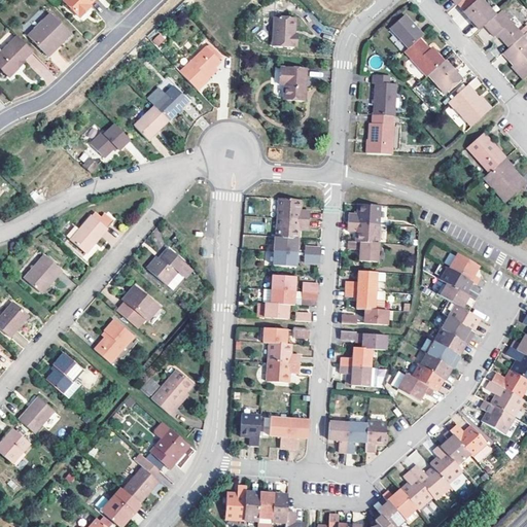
[(66,0),(64,2),(80,19),(89,10),(86,8),(95,0),(66,0)]
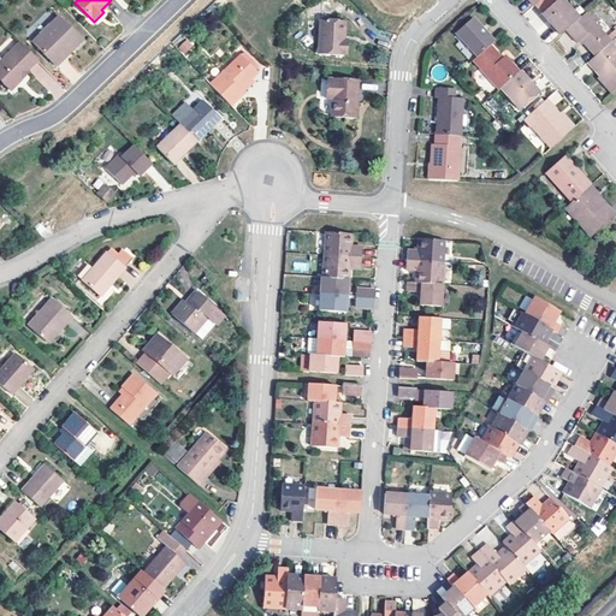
[(567,33),(580,21),(561,0),(542,17),(562,37),(567,33)]
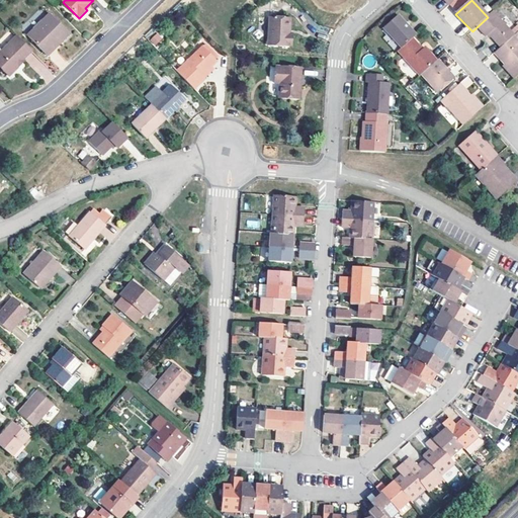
[(488,17),(477,27),(487,37),(489,36),(501,50),(514,37),(516,35),(495,11),(488,17)]
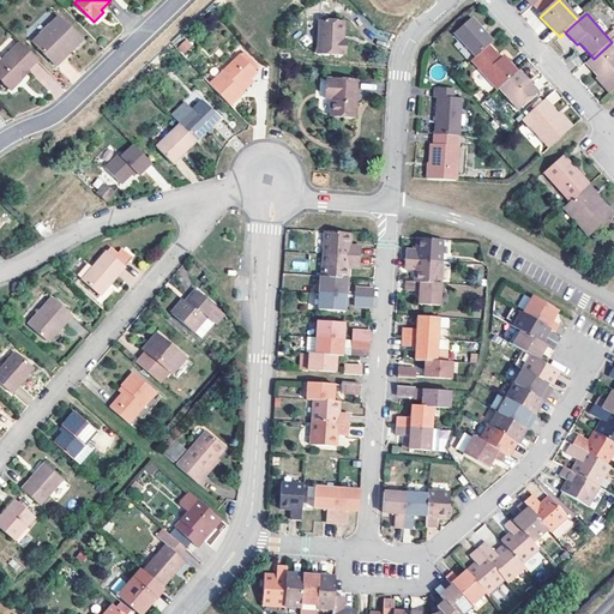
[(59,18),(32,42),(56,67),(83,42),(59,18)]
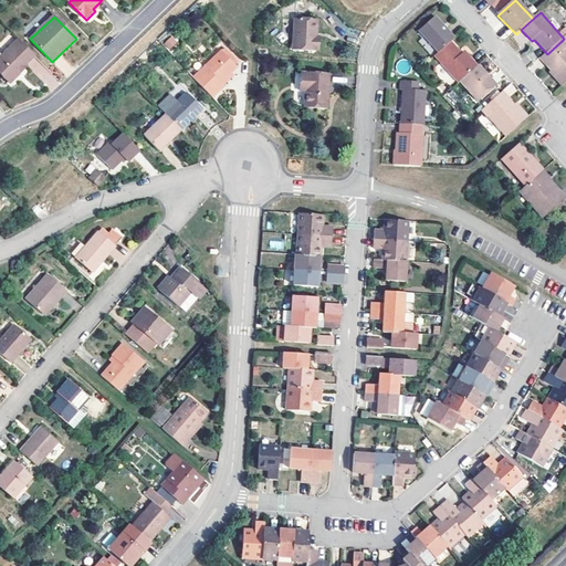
[(420,33),(439,55),(451,44),(454,42),(446,31),(448,30),(437,18),(420,33)]
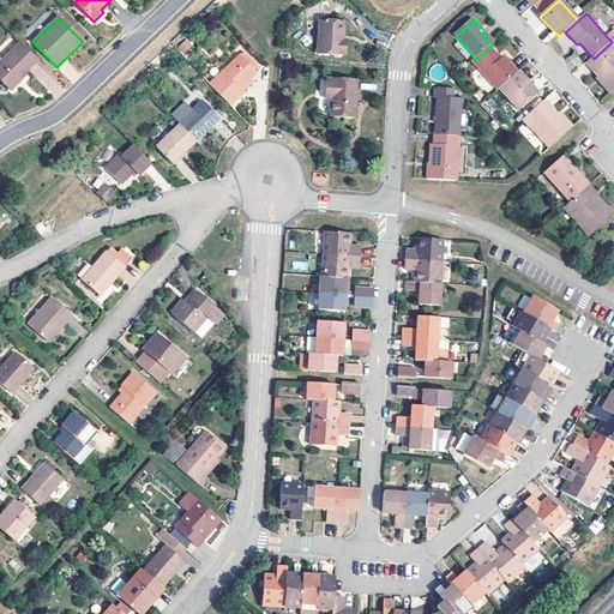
[(347,23),(321,23),(323,56),(351,56),(351,44),(347,44),(347,23)]
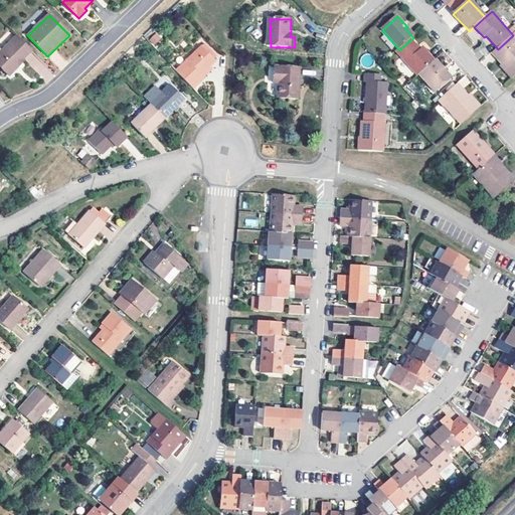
[(148,39),(154,46),(162,38),(156,31),(148,39)]
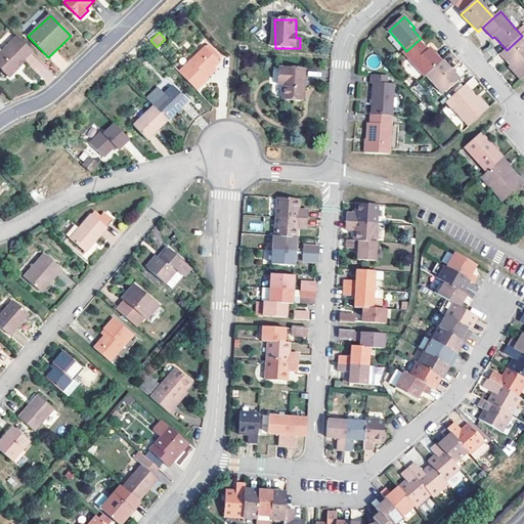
[(22,61),(31,52),(15,36),(0,51),(0,68),(7,76),(15,67),(18,70),(25,63),(22,61)]
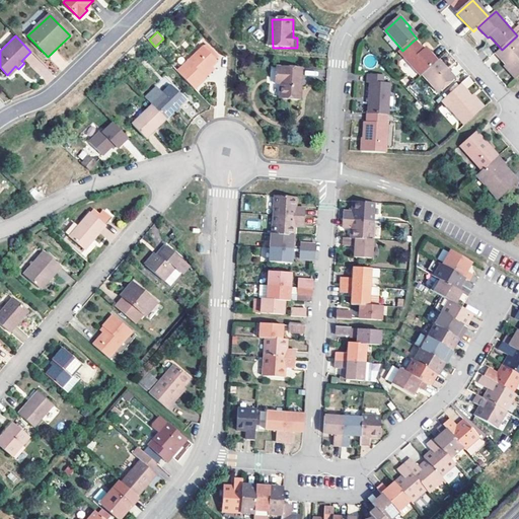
[(518,77),(518,42),(515,38),(502,50),(497,54),(518,77)]
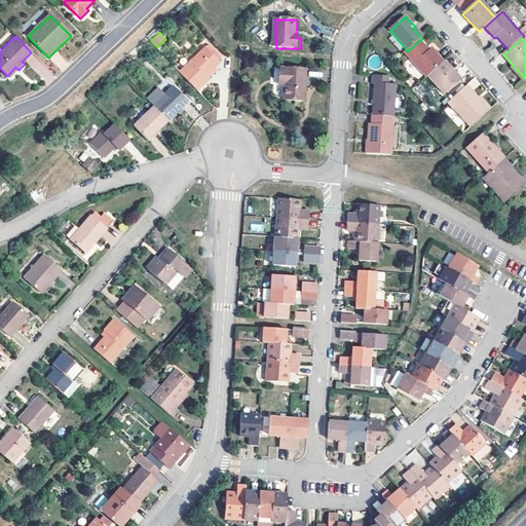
[(428,51),(419,41),(408,51),(405,53),(427,79),(428,77),(444,64),(430,49),(428,51)]
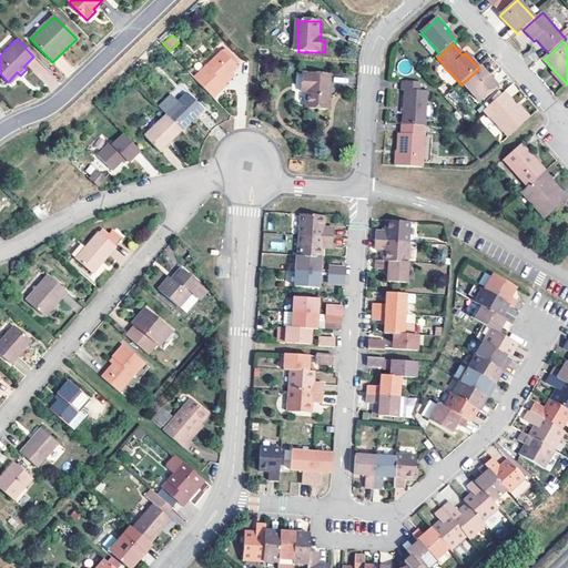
[(224,51),(239,67),(242,64),(227,48),(224,51)]
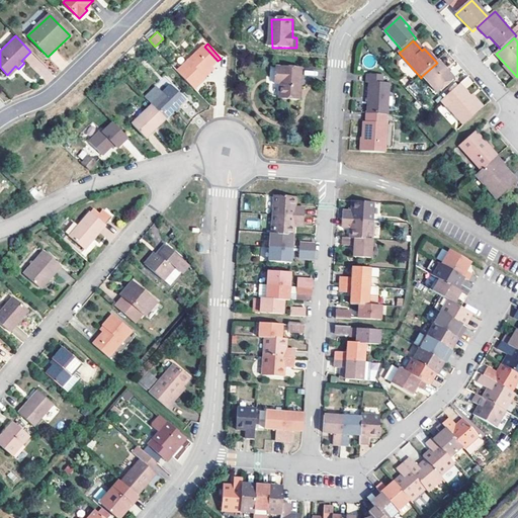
[(178,71),(194,89),(205,78),(203,75),(219,62),(218,61),(204,47),(178,71)]
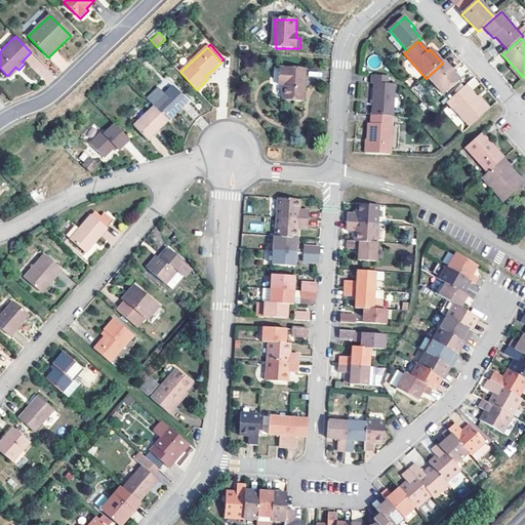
[(458,80),(444,63),(443,64),(428,77),(442,94),(458,80)]
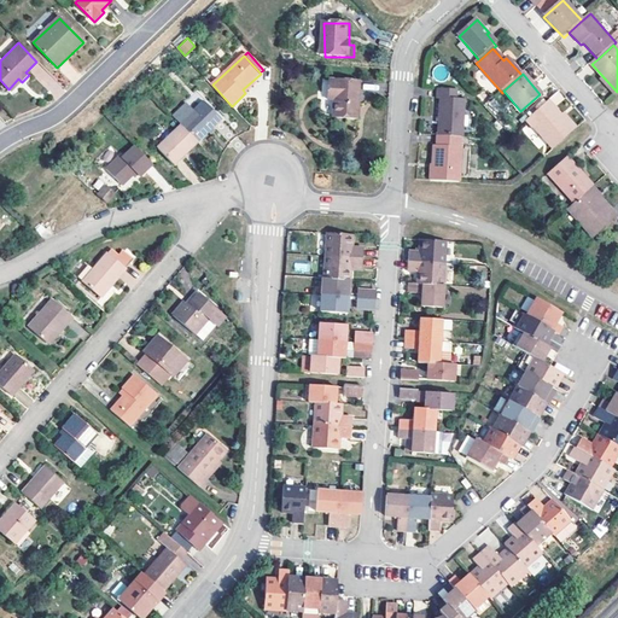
[(337,94),(336,101),(361,104),(362,81),(331,80),(330,93),(337,94)]
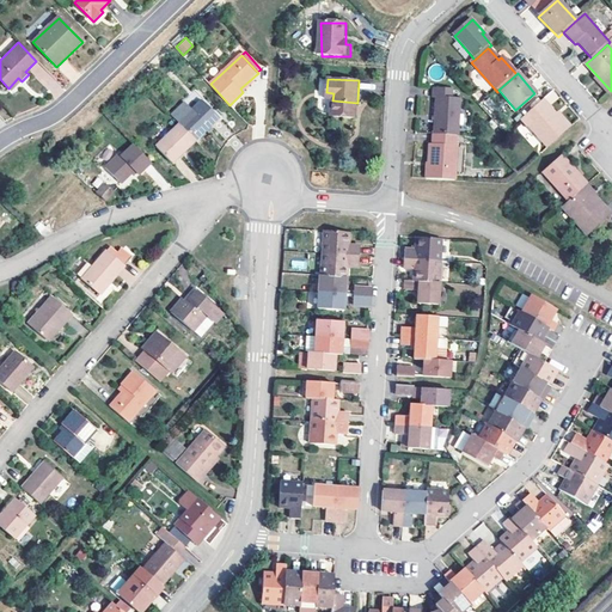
[(453,87),(434,87),(433,98),(436,98),(435,134),(461,134),(461,98),(454,98),(453,87)]
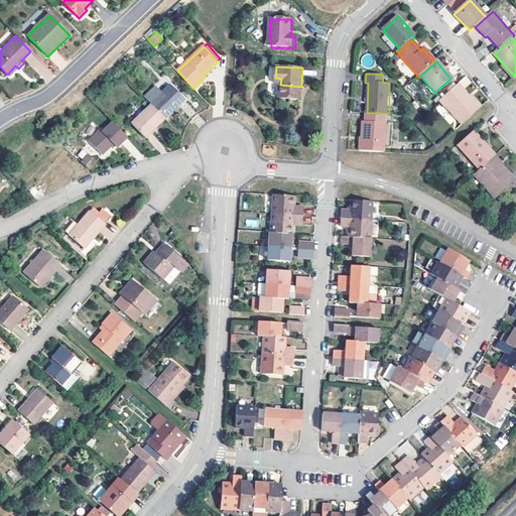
[(465,88),(471,84),(467,77),(460,81),(465,88)]
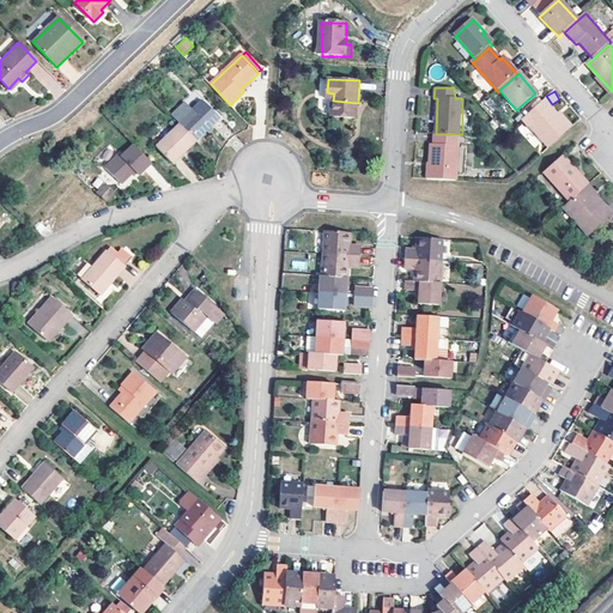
[(358,103),(333,101),(332,116),(358,117),(358,103)]
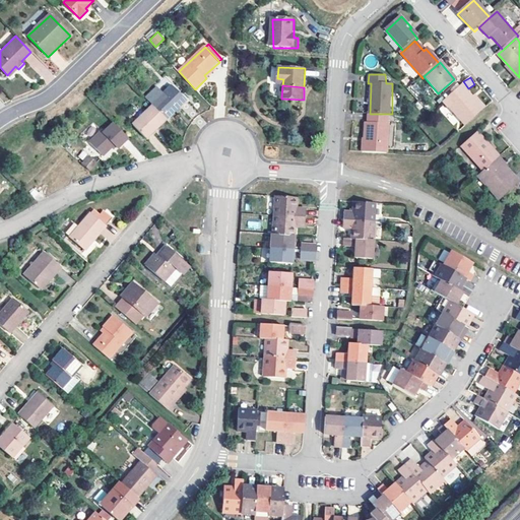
[(449,107),(466,126),(483,111),(461,85),(449,96),(454,103),(449,107)]
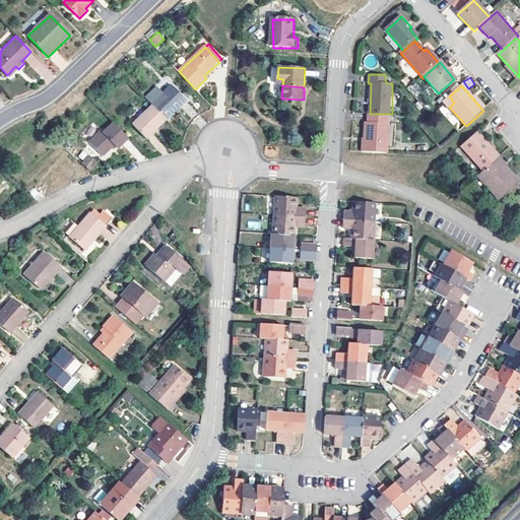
[(152,105),(166,119),(186,101),(172,86),(164,94),(156,87),(146,98),(152,105)]
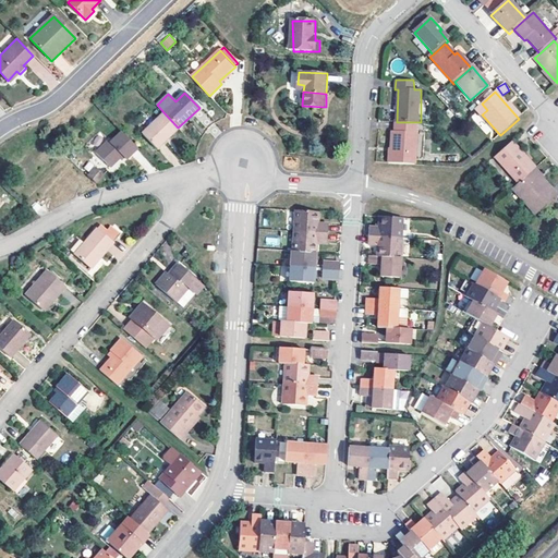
[(178,128),(164,112),(142,132),(156,147),(178,128)]
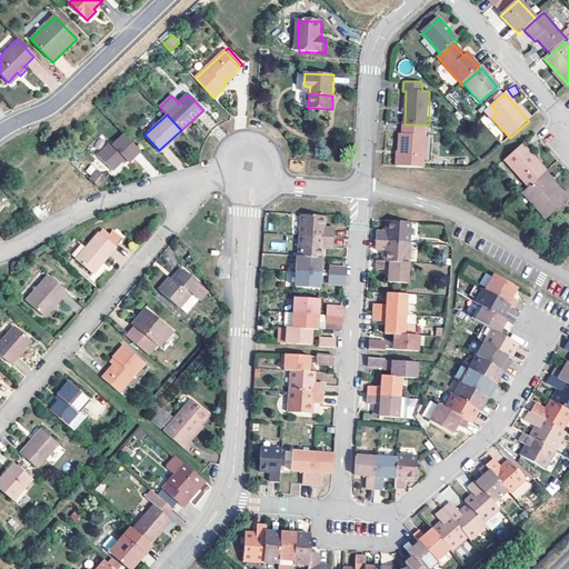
[(422,167),(426,167),(428,135),(426,135),(427,127),(405,125),(405,133),(401,135),(401,151),(403,151),(402,166),(422,167)]
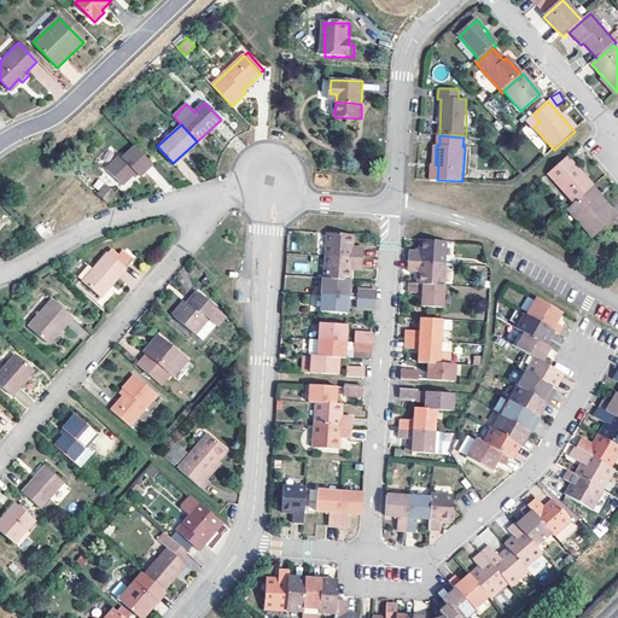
[(141,175),(153,164),(135,146),(123,157),(122,155),(108,169),(123,186),(138,173),(141,175)]
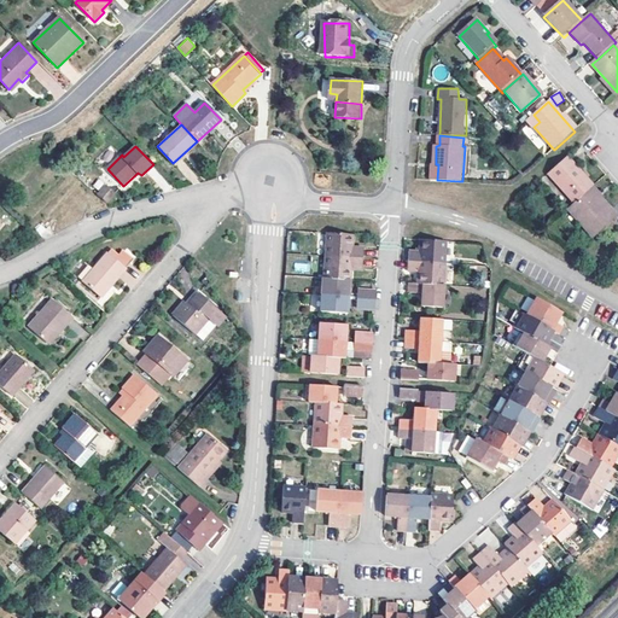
[(569,158),(549,176),(575,205),(593,190),(594,187),(569,158)]
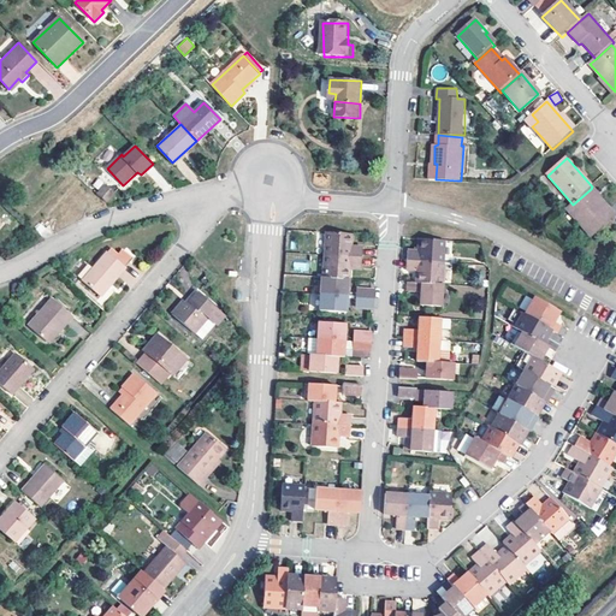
[(99,195),(106,202),(114,193),(106,185),(99,195)]
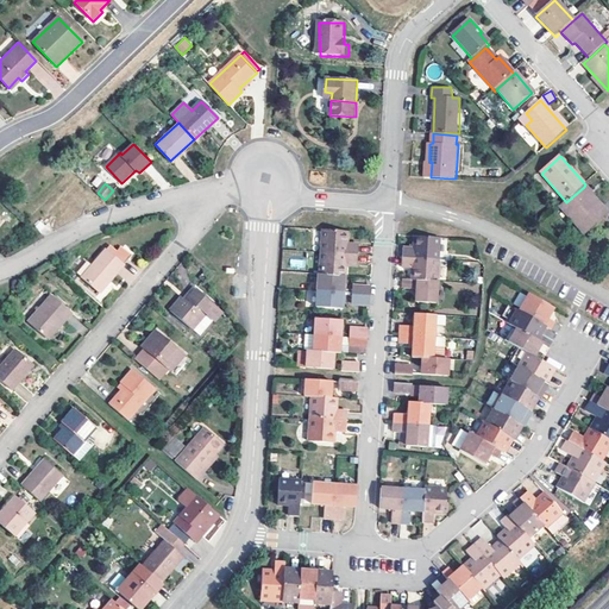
[(566,202),(560,207),(586,236),(608,214),(608,213),(584,187),(566,202)]
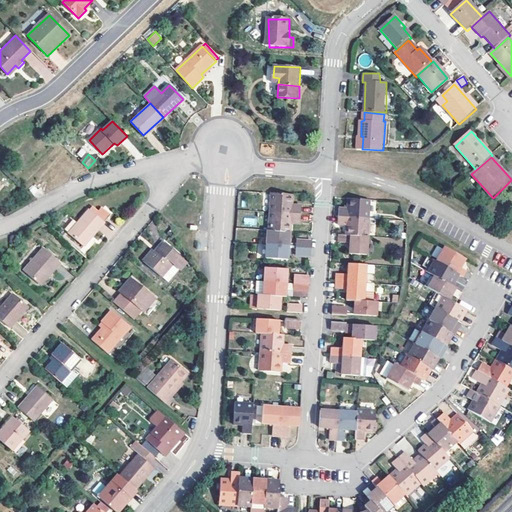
[(289,205),(290,194),(269,193),(268,211),(299,213),(299,206),(289,205)]
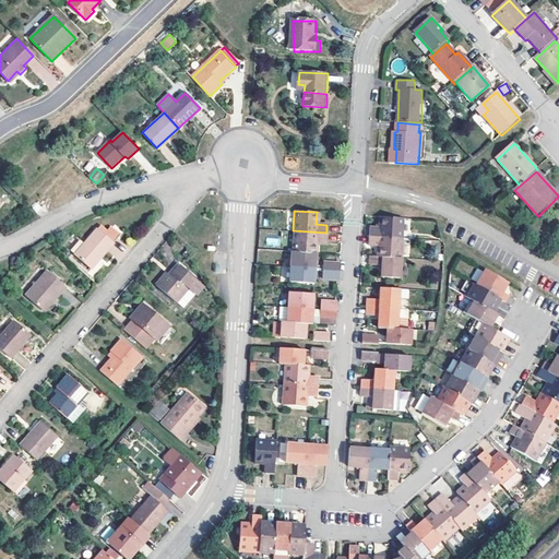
[(370,226),(369,234),(401,236),(402,217),(380,216),(379,227),(370,226)]
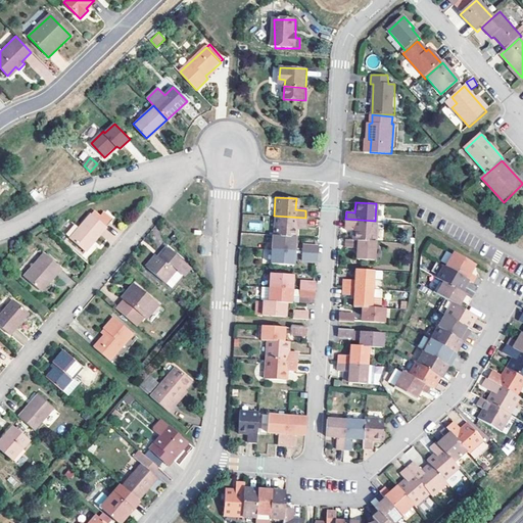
[(96,210),(93,215),(108,229),(114,222),(105,212),(102,216),(96,210)]
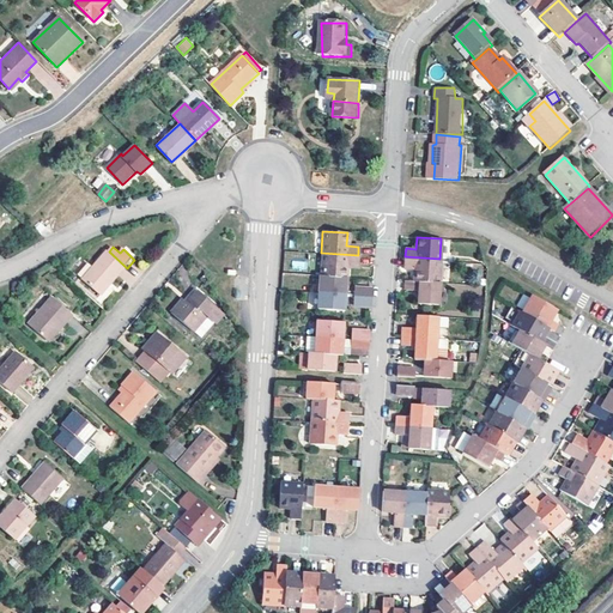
[(127,268),(109,252),(84,281),(102,296),(127,268)]
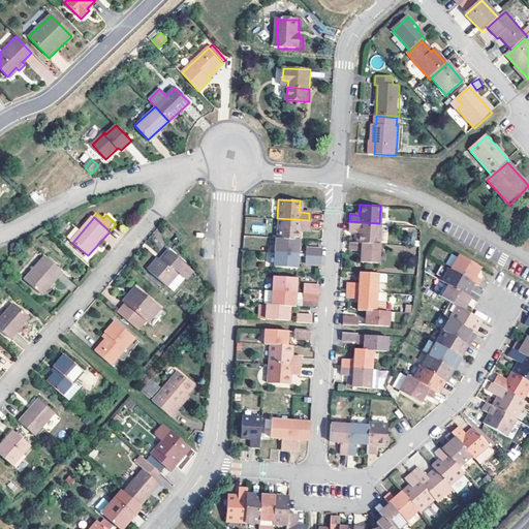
[(308,230),(308,222),(277,220),(276,232),(298,234),(299,230),(308,230)]
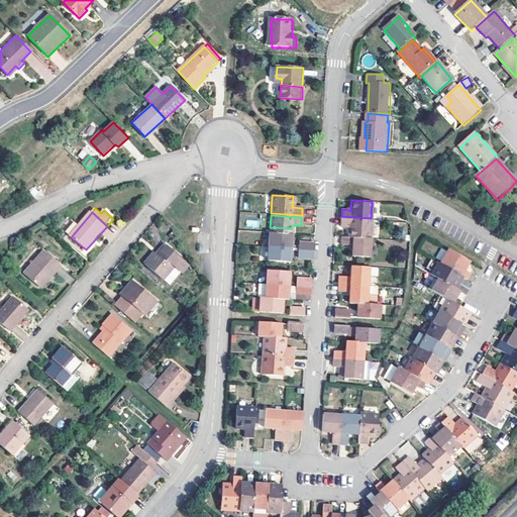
[(350,230),(371,232),(371,220),(341,219),(341,225),(350,226),(350,230)]
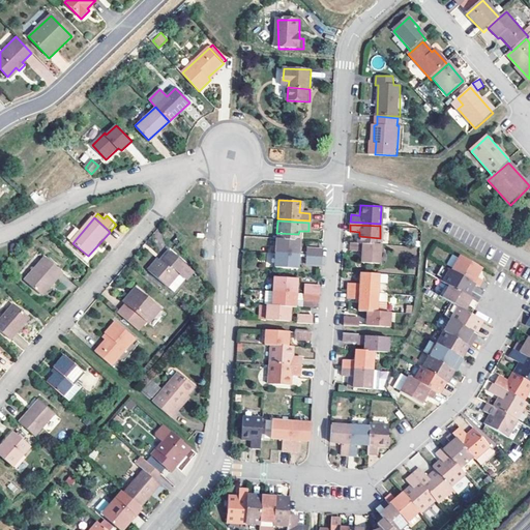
[(359,236),(358,246),(379,247),(380,238),(359,236)]
